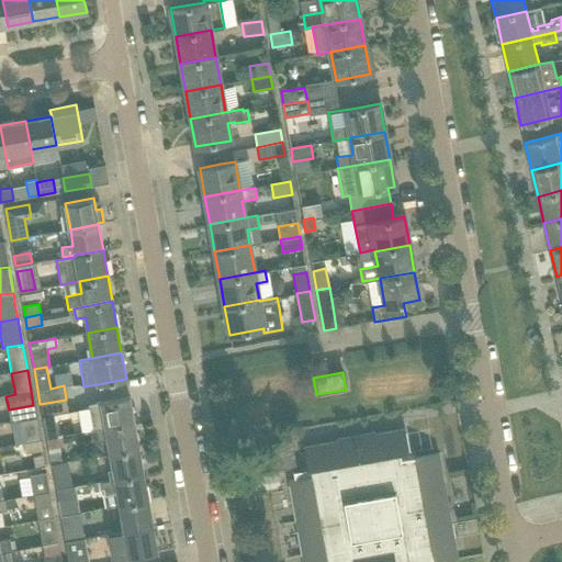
[(128,396),(108,401),(88,404),(93,430),(105,428),(134,424),(128,396)]
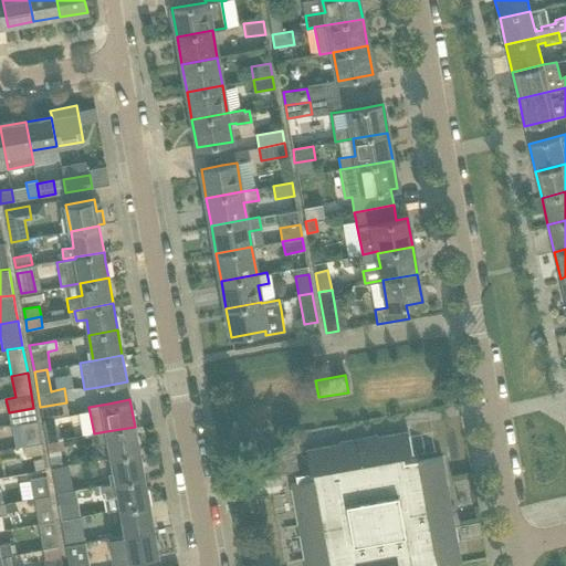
[(59,440),(59,439),(54,418),(69,415),(66,402),(40,407),(46,442),(59,440)]
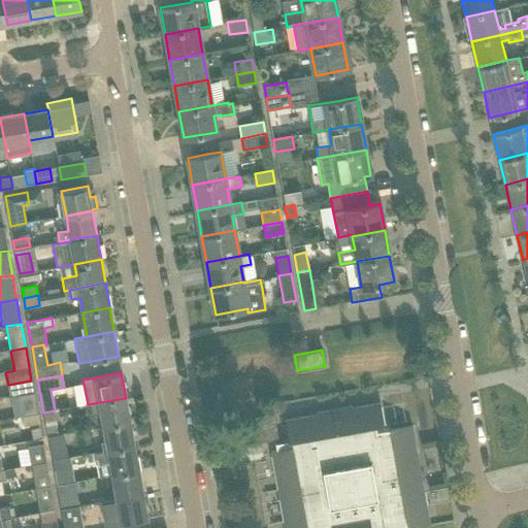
[(37,414),(31,381),(8,385),(10,397),(19,396),(23,417),(37,414)]
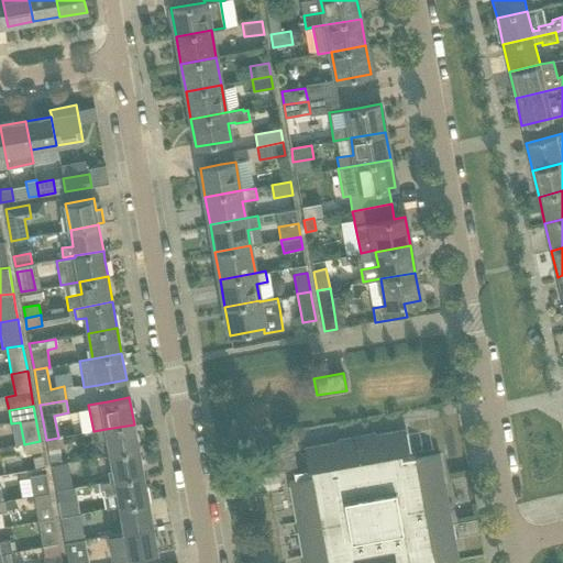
[(139,450),(134,424),(106,429),(94,431),(91,432),(94,442),(108,440),(110,455),(139,450)]
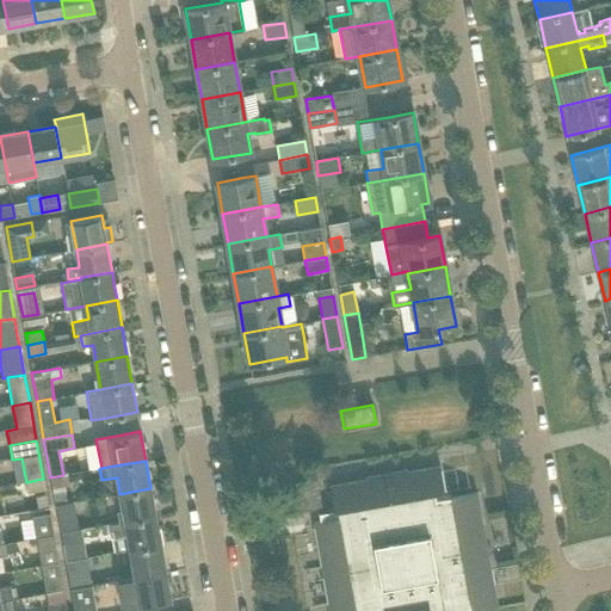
[(475,610),(497,608),(476,493),(436,500),(434,493),(444,491),(439,467),(405,473),(406,479),(370,485),(369,479),(329,487),(333,511),(319,513),(320,522),(314,523),(329,610),(475,610)]
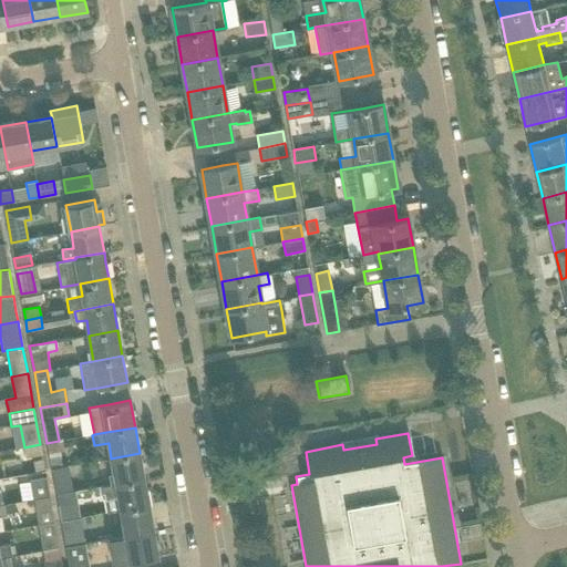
[(63,440),(59,440),(59,441),(47,443),(51,468),(63,466),(60,452),(65,451),(63,440)]
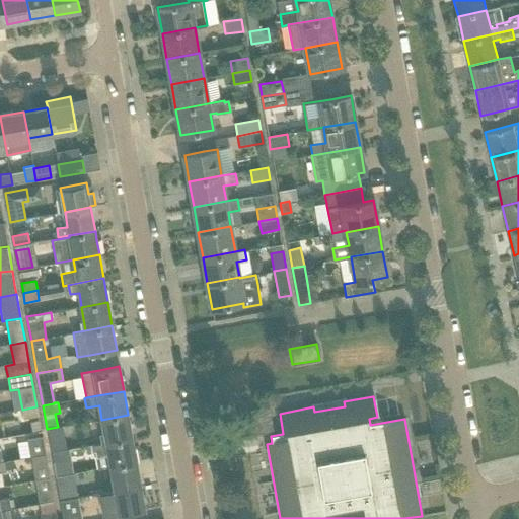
[(39,417),(36,406),(22,410),(24,419),(39,417)]
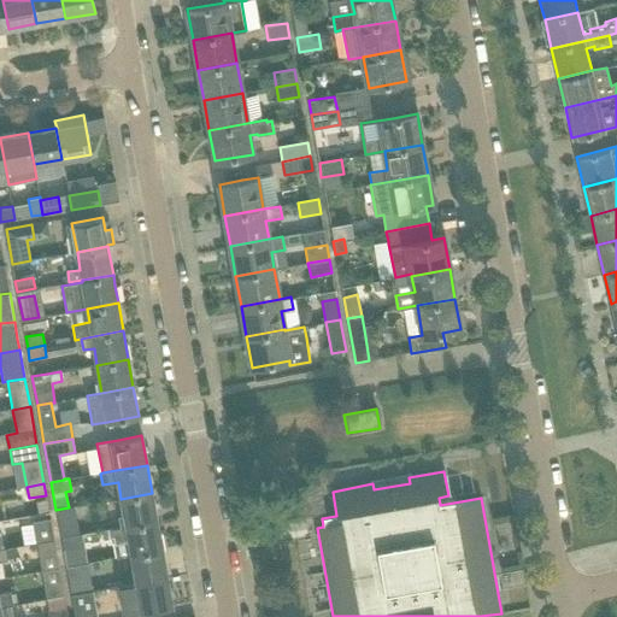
[(157,521),(152,493),(121,499),(125,527),(157,521)]
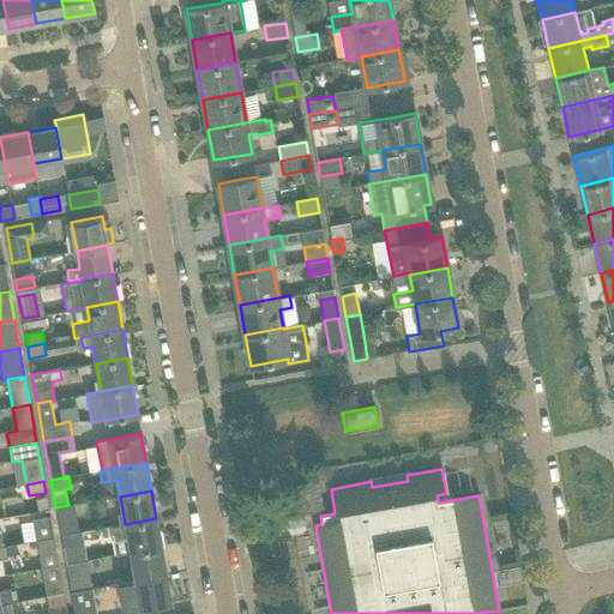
[(292,497),(295,515),(313,511),(311,493),(292,497)]
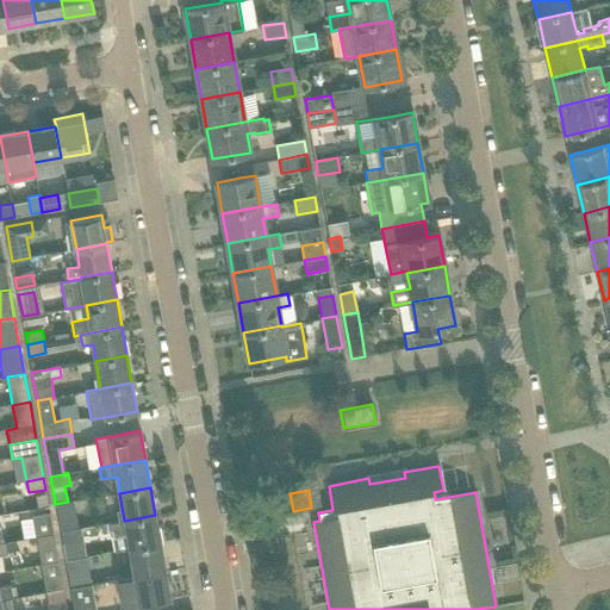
[(49,512),(32,516),(36,536),(54,534),(49,512)]
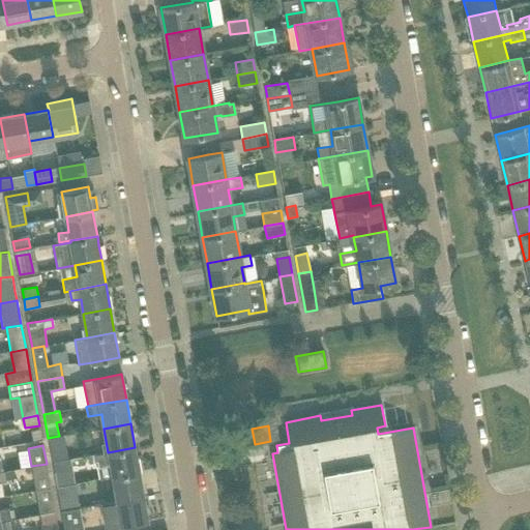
[(139,472),(135,447),(108,452),(98,454),(95,454),(97,467),(110,465),(112,476),(139,472)]
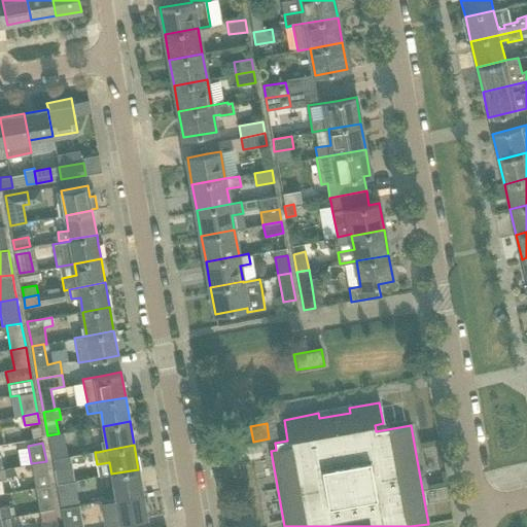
[(67,457),(66,448),(50,450),(53,460),(67,457)]
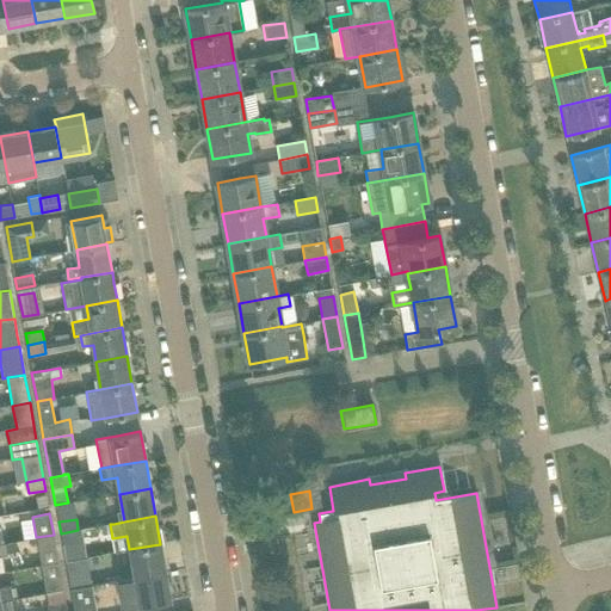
[(78,530),(61,534),(66,561),(86,557),(81,529),(78,530)]
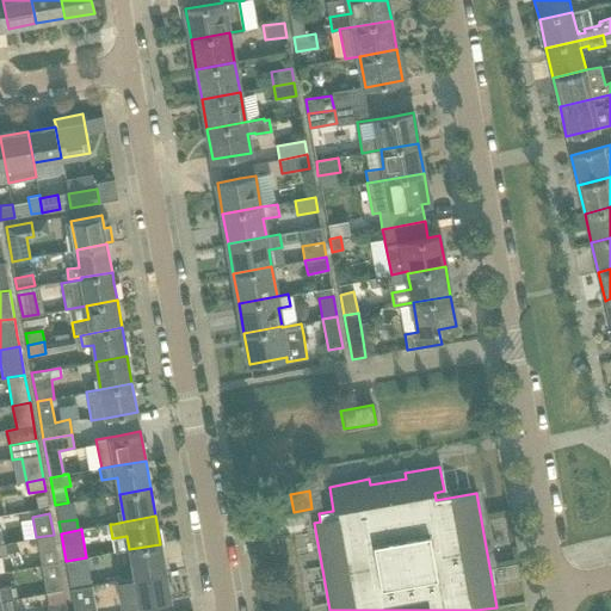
[(38,551),(56,548),(54,535),(36,537),(38,551)]
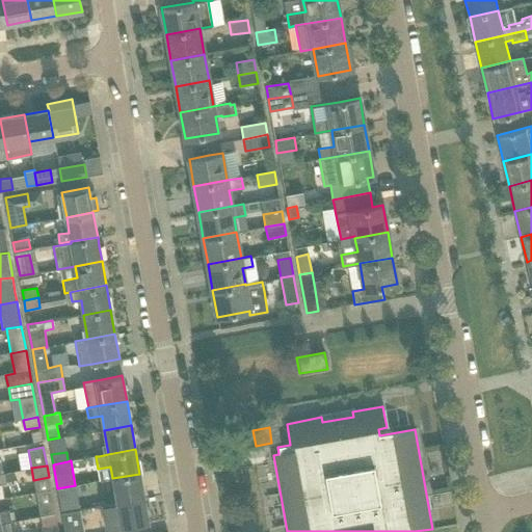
[(144,498),(139,474),(112,478),(116,503),(144,498)]
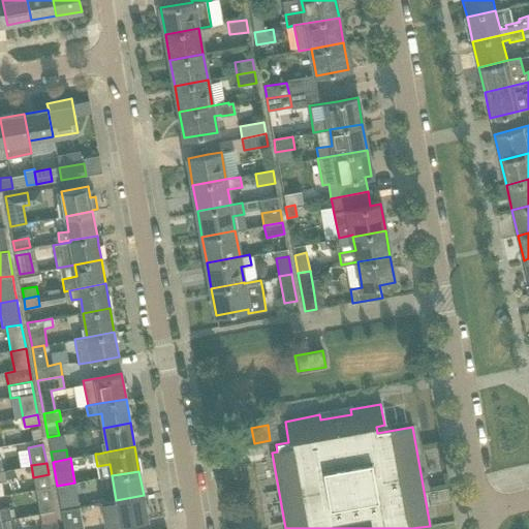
[(148,520),(144,495),(116,500),(102,502),(106,527),(121,525),(127,524),(143,521),(148,520)]
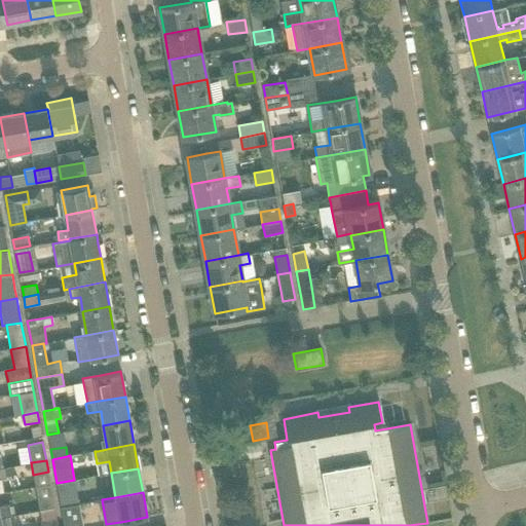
[(77,494),(60,497),(61,506),(79,503),(77,494)]
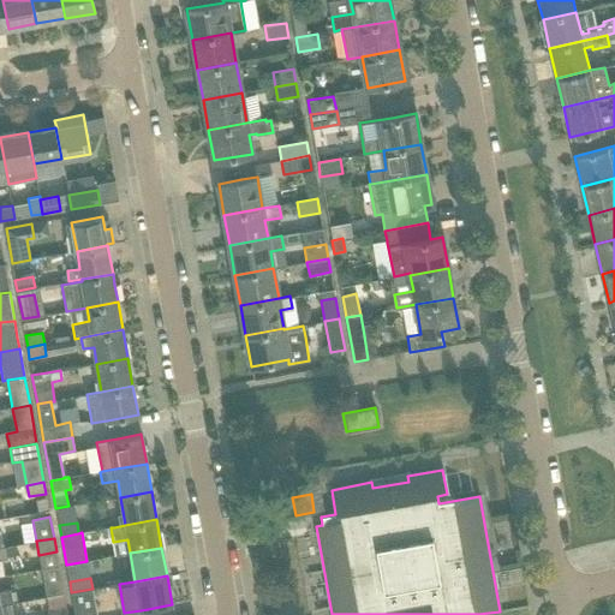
[(65,595),(61,580),(45,583),(47,597),(65,595)]
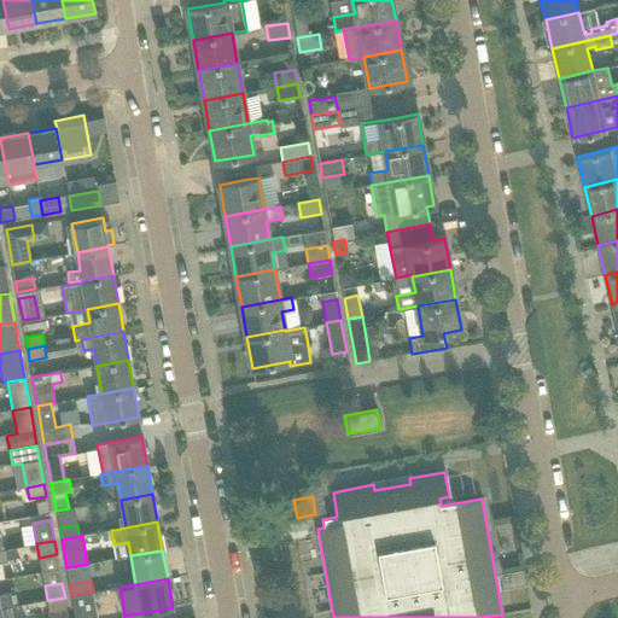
[(94,592),(93,592),(71,595),(75,613),(98,610),(94,592)]
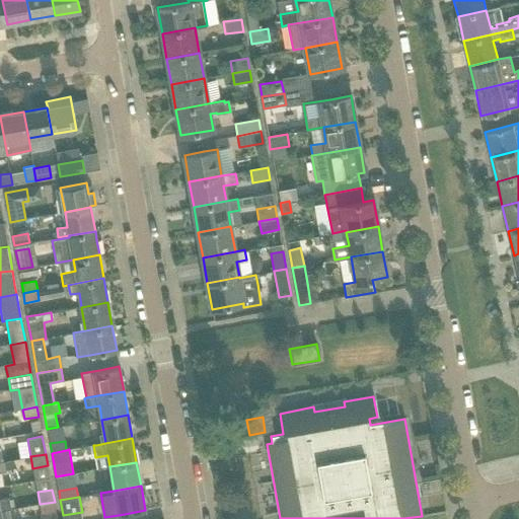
[(9,498),(0,499),(0,511),(11,509),(9,498)]
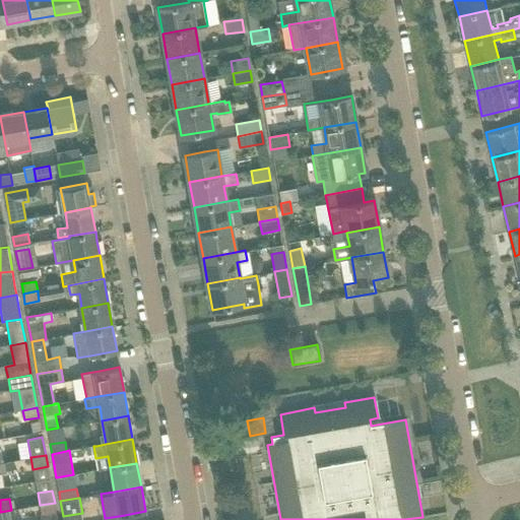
[(57,519),(55,503),(40,505),(42,519),(57,519)]
